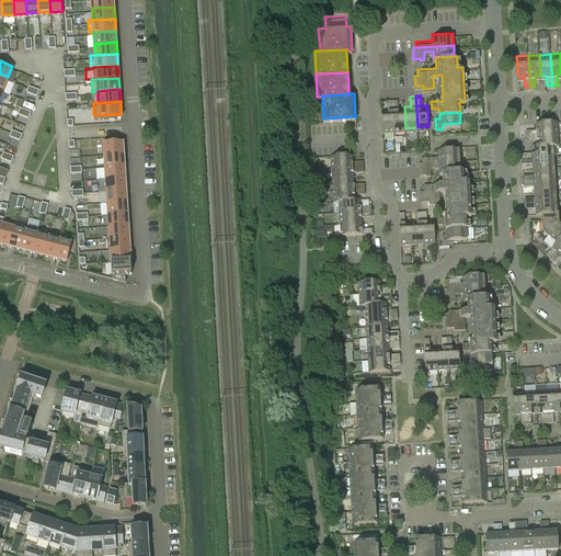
[(526,133),(558,131),(557,118),(536,120),(536,126),(526,127),(526,133)]
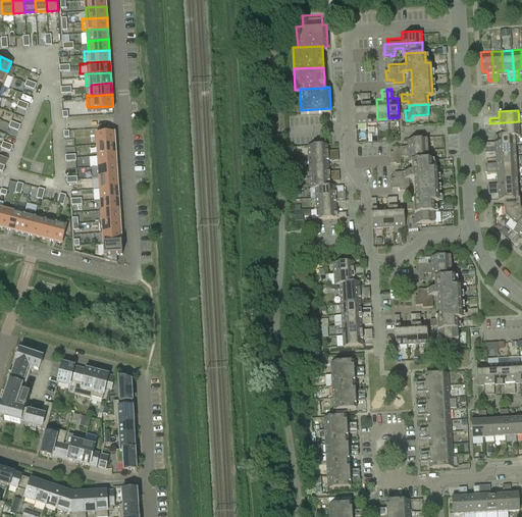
[(520,133),(519,121),(489,123),(489,128),(500,127),(500,133),(515,132),(515,133),(520,133)]
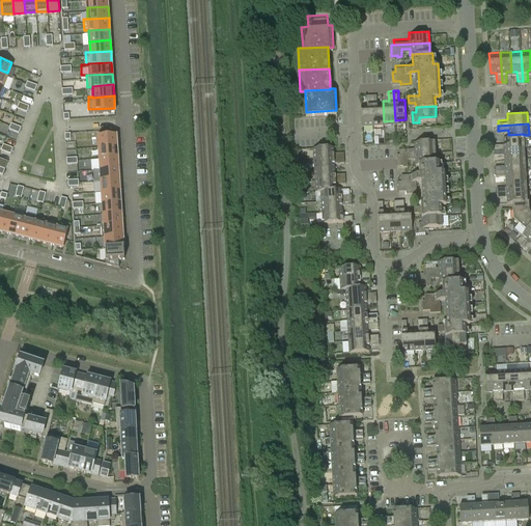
[(98,132),(99,143),(117,142),(116,131),(98,132)]
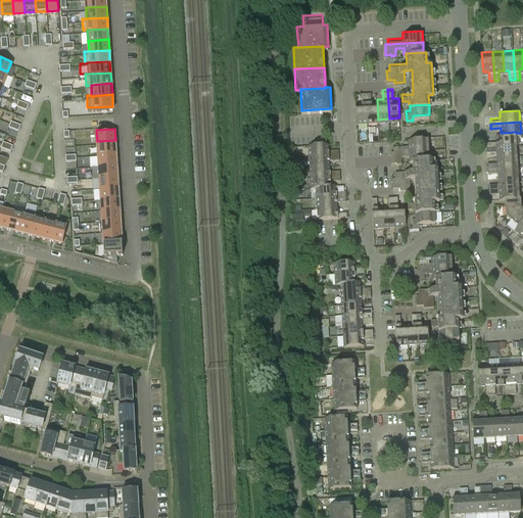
[(495,139),(486,140),(486,144),(516,142),(516,133),(516,132),(501,133),(495,133),(495,139)]
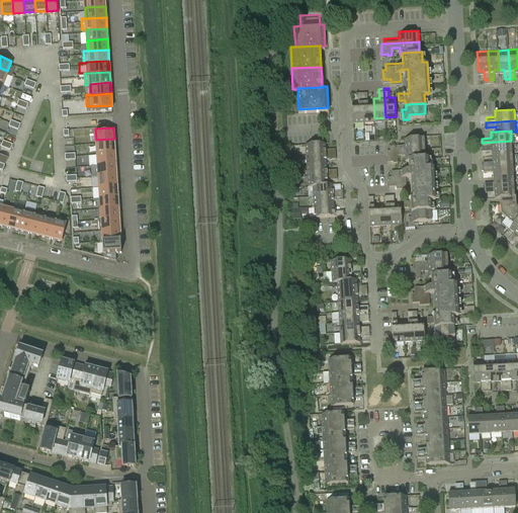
[(390,143),(390,147),(425,145),(424,135),(405,136),(405,142),(390,143)]
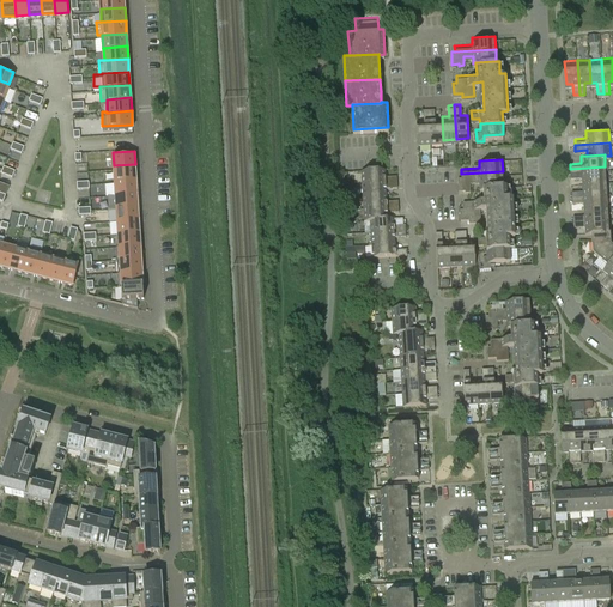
[(135,164),(114,165),(114,178),(135,177),(135,164)]
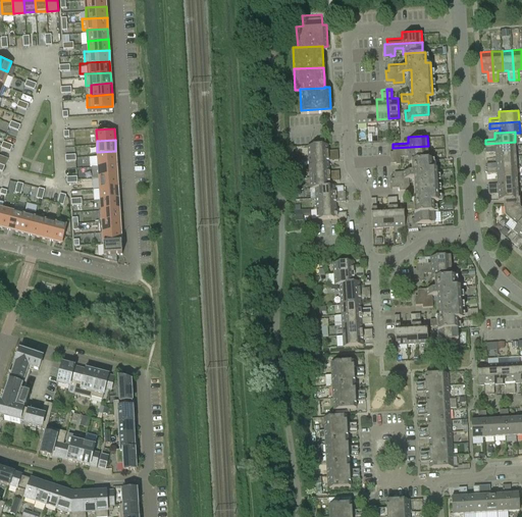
[(328,148),(327,141),(308,142),(309,153),(338,151),(337,147),(328,148)]
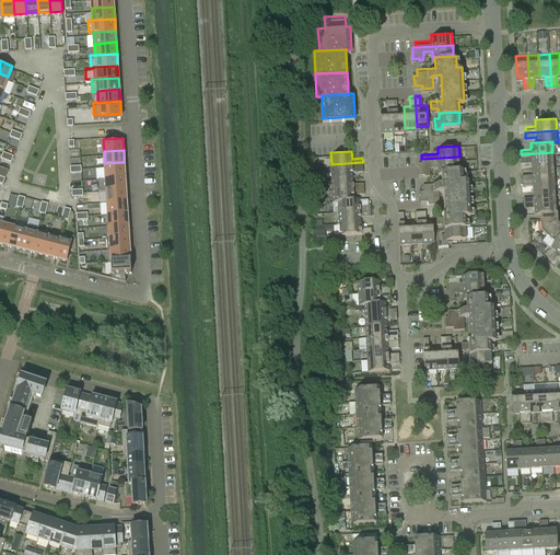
[(553,164),(552,152),(521,154),(522,160),(532,160),(532,165),(553,164)]
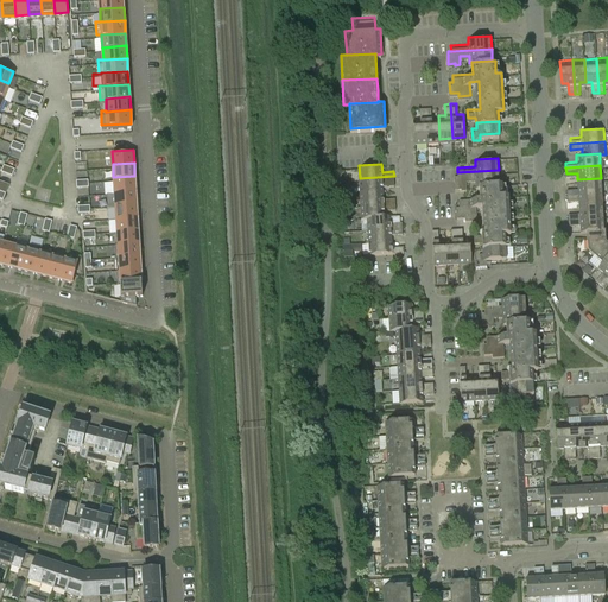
[(499,170),(457,172),(455,173),(455,185),(461,185),(461,188),(467,187),(467,178),(476,177),(476,184),(480,184),(500,183),(500,182),(499,170)]
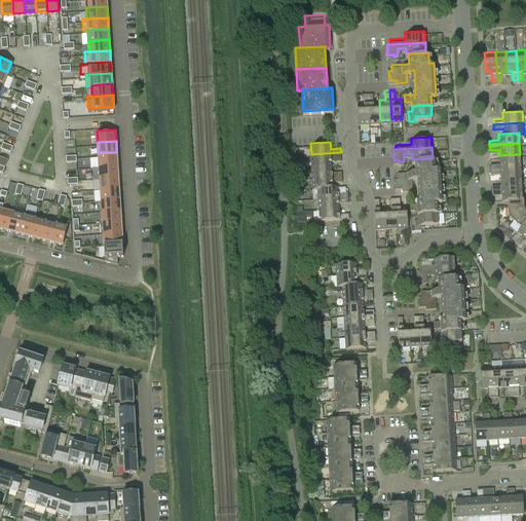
[(99,154),(90,154),(91,164),(92,164),(99,164),(117,163),(116,152),(98,153),(99,154)]
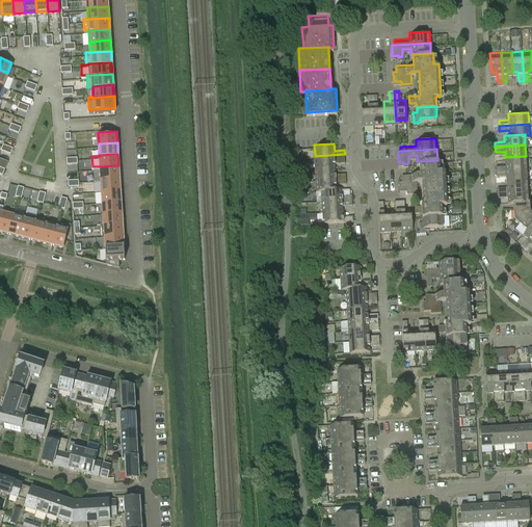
[(345,160),(345,154),(315,156),(315,166),(336,165),(335,160),(345,160)]
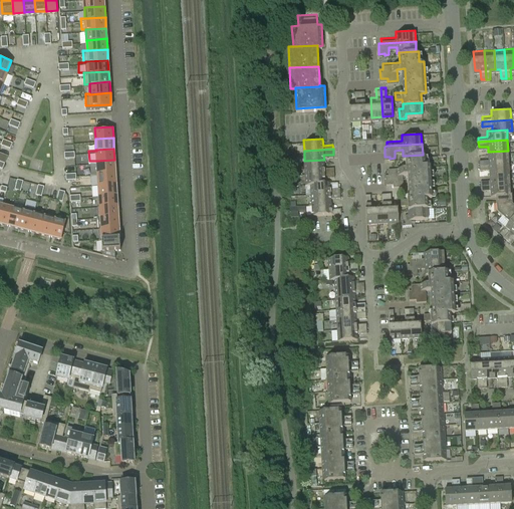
[(480,163),(509,161),(508,151),(488,152),(489,158),(479,158),(480,163)]
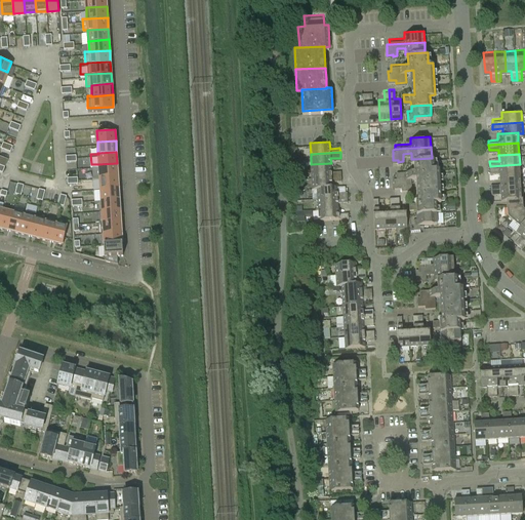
[(434,157),(432,157),(432,158),(414,159),(414,169),(396,170),(397,176),(394,176),(394,186),(401,186),(401,188),(411,188),(411,175),(419,175),(420,200),(409,200),(409,207),(416,207),(416,211),(437,209),(436,200),(441,200),(439,167),(435,167),(434,157)]
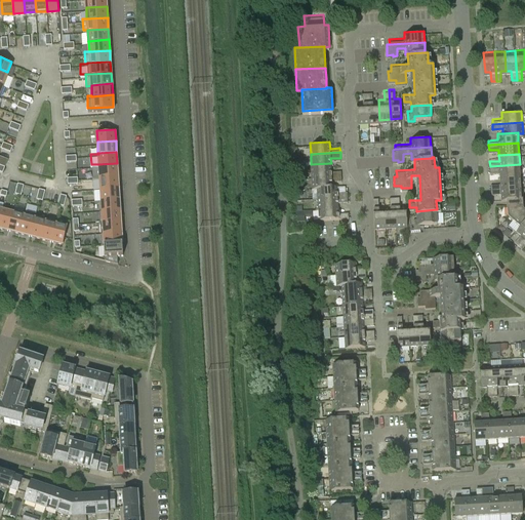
[(98,164),(92,164),(93,175),(99,175),(118,174),(117,163),(98,164)]
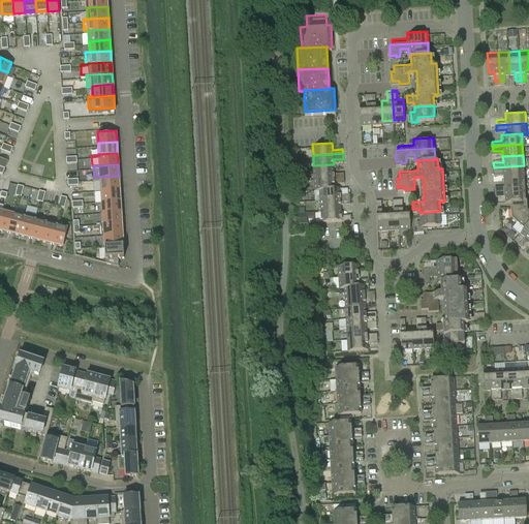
[(344,175),(343,170),(334,171),(334,164),(313,165),(314,176),(344,175)]
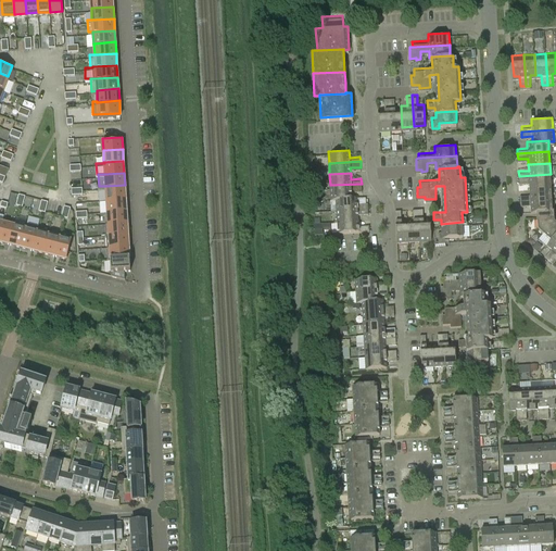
[(551,185),(551,174),(519,176),(519,180),(529,180),(530,186),(551,185)]
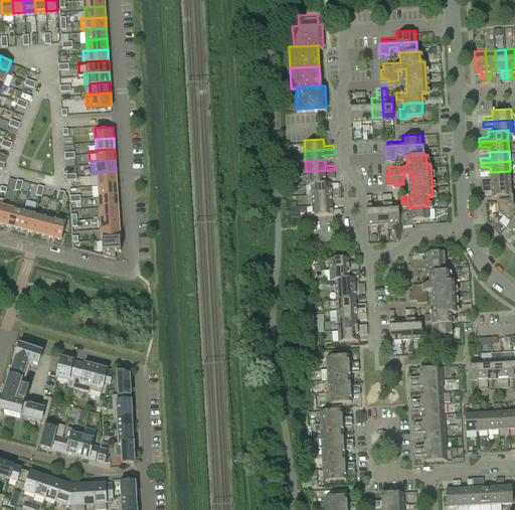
[(335,175),(335,170),(306,171),(306,182),(311,182),(311,181),(326,180),(325,175),(335,175)]
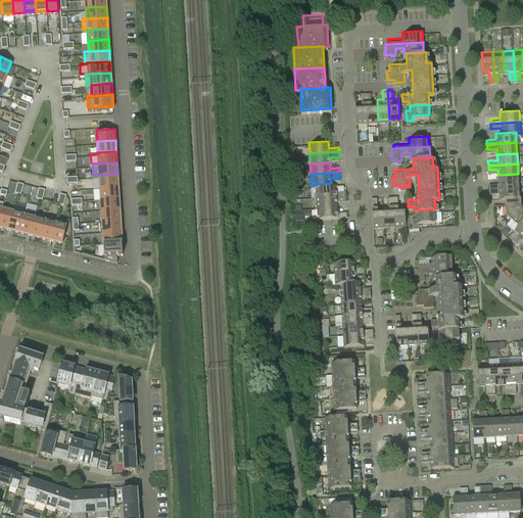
[(117,184),(117,174),(99,175),(100,185),(117,184)]
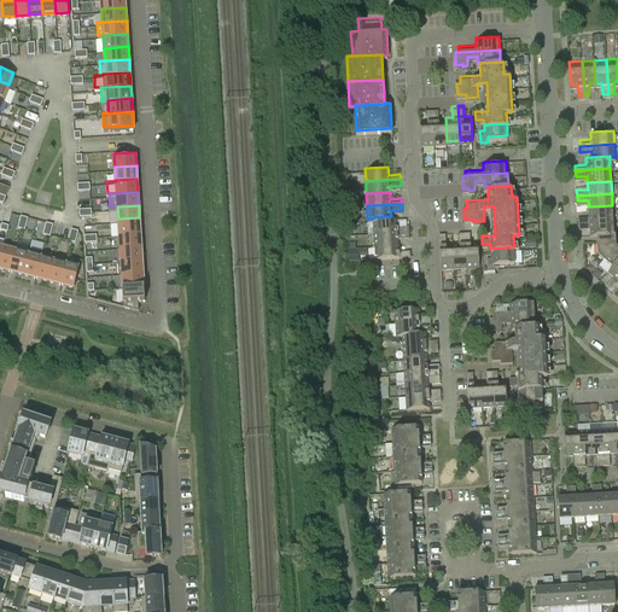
[(578,220),(613,219),(612,205),(589,207),(589,214),(578,215),(578,220)]
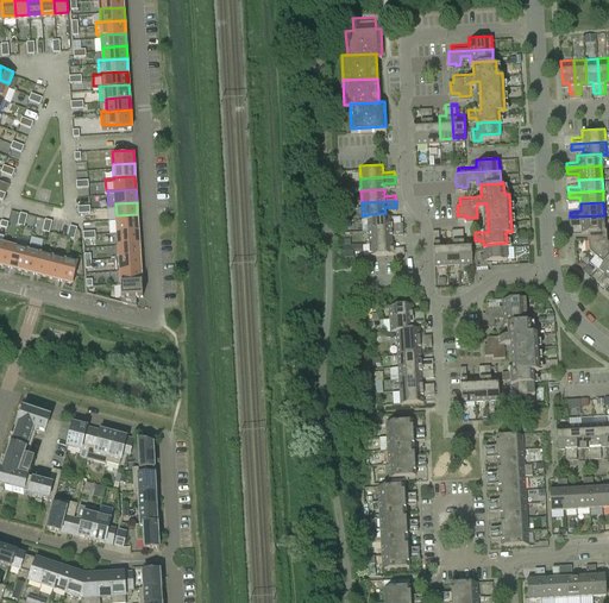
[(369,226),(403,225),(402,219),(391,220),(391,213),(385,213),(368,214),(368,215),(369,226)]
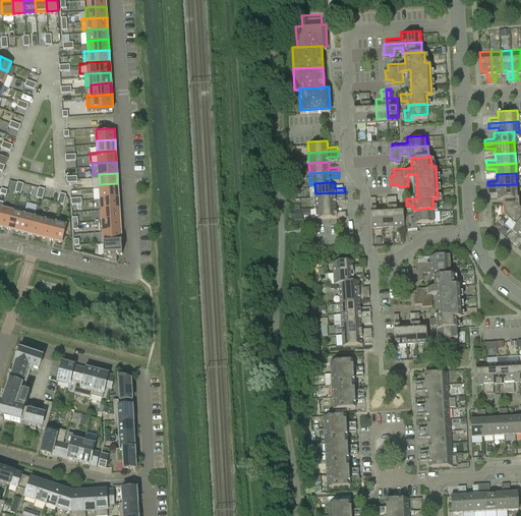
[(100,185),(93,185),(94,196),(100,195),(118,194),(117,183),(100,184),(100,185)]
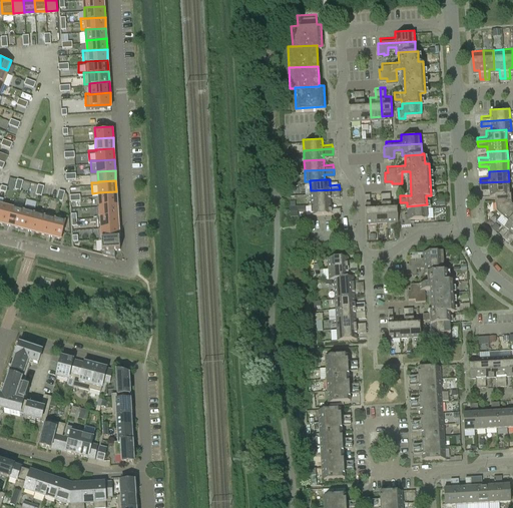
[(509,190),(509,181),(480,182),(480,187),(490,187),(490,192),(511,191),(511,190),(509,190)]
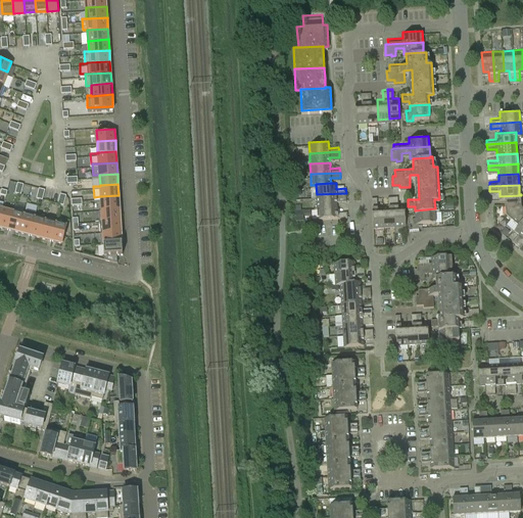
[(346,198),(346,193),(317,194),(317,205),(337,203),(336,198),(346,198)]
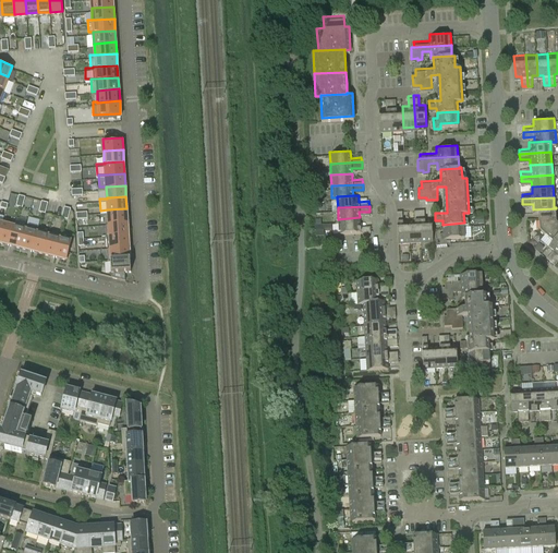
[(410,239),(422,239),(420,207),(414,207),(414,218),(409,218),(410,239)]
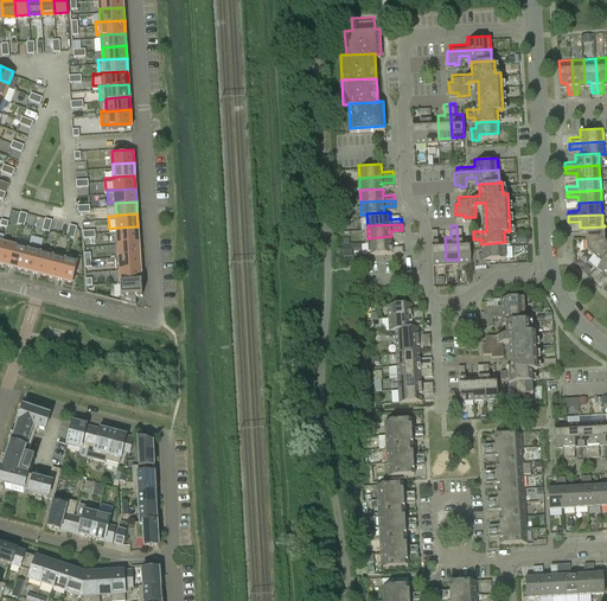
[(461,225),(457,225),(459,260),(471,259),(470,236),(462,236),(461,225)]
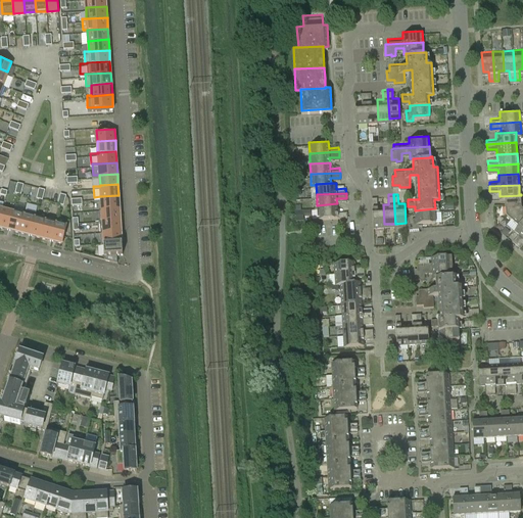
[(100,196),(101,207),(120,206),(119,195),(100,196)]
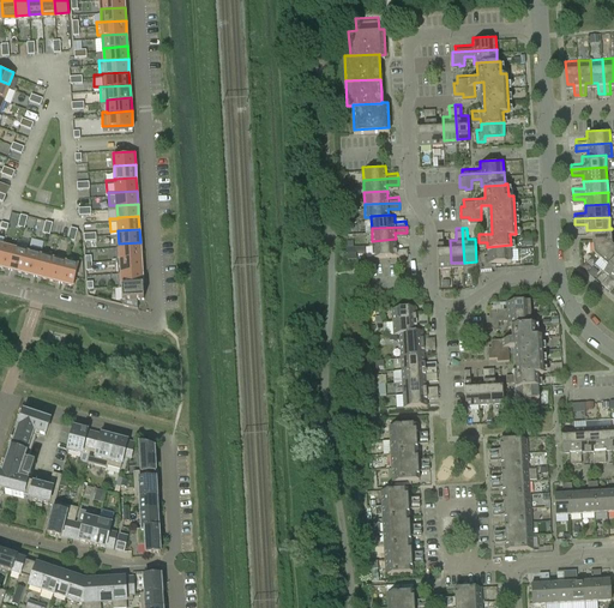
[(439,264),(451,263),(450,240),(444,241),(443,229),(437,229),(439,264)]
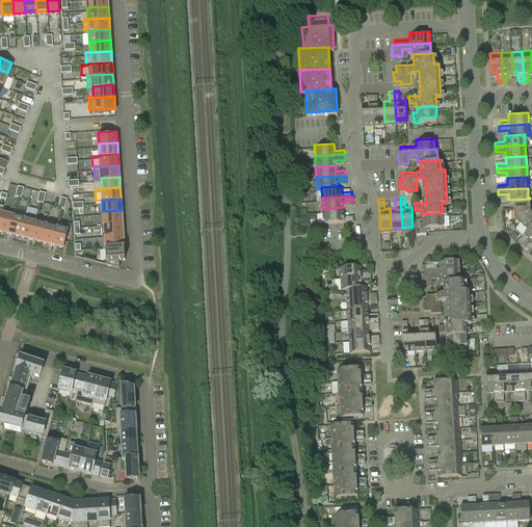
[(530,199),(513,200),(514,205),(514,216),(527,227),(528,228),(531,221),(531,210),(530,209),(530,204),(530,199)]
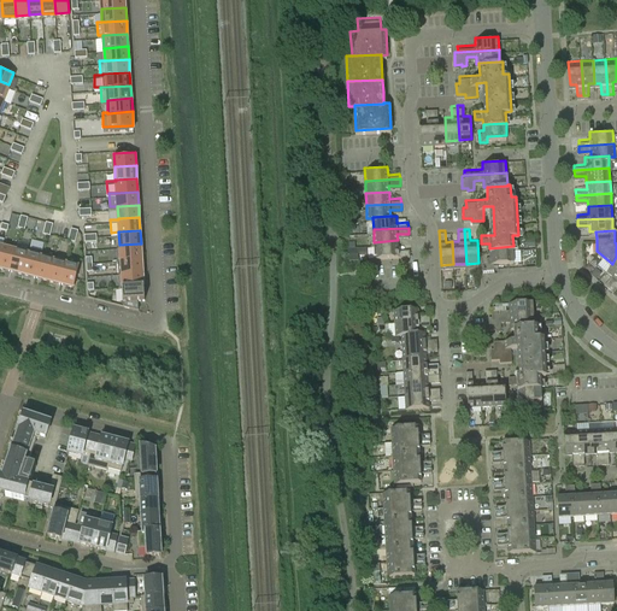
[(28,250),(23,270),(35,274),(41,252),(42,246),(43,239),(31,235),(30,244),(29,246),(29,250),(28,250)]
